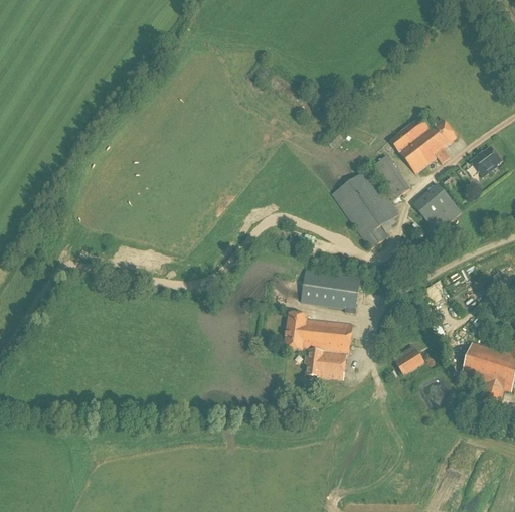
[(266,80),(273,71),(266,66),(260,75),(266,80)]
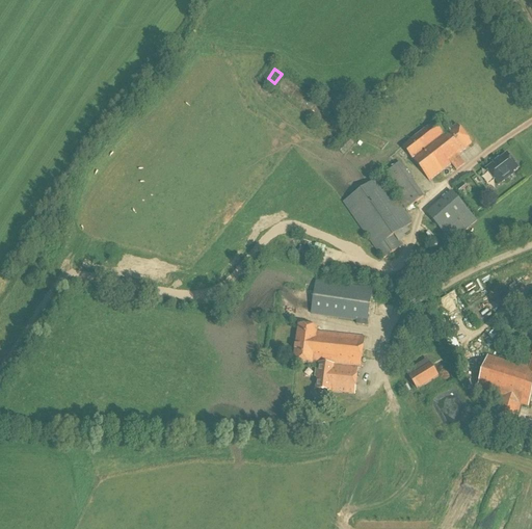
[(446,132),(434,118),(402,143),(413,157),(414,157),(429,178),(451,161),(456,167),(466,161),(458,152),(472,141),(457,123),(446,132)]
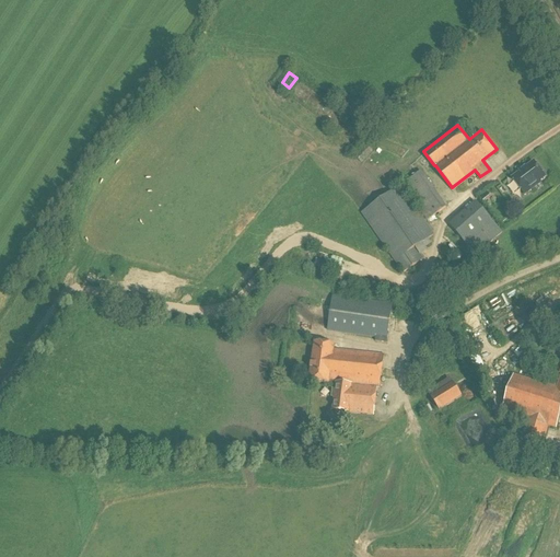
[(361,160),(373,148),(363,140),(352,152),(361,160)]
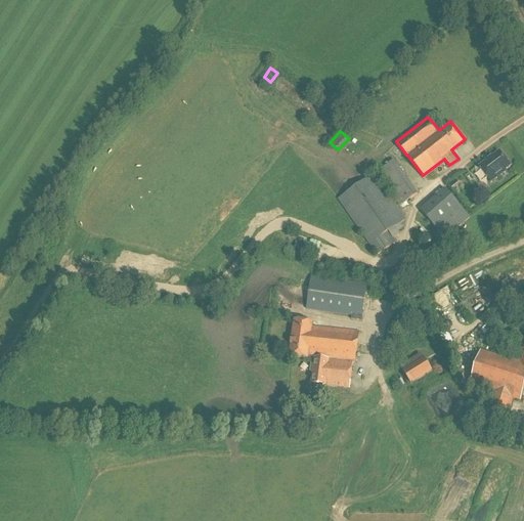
[(490,180),(508,168),(507,167),(511,164),(499,147),(478,164),(490,180)]
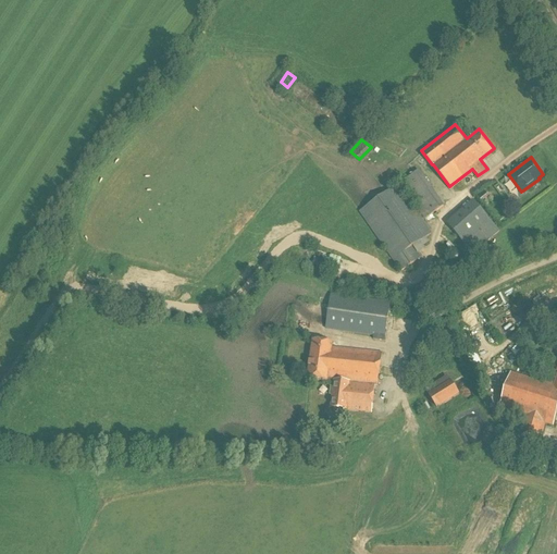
[(423,219),(444,202),(419,167),(400,181),(419,208),(417,209),(398,182),(358,209),(400,270),(421,256),(418,250),(425,246),(423,244),(430,239),(426,235),(432,231),(423,219)]
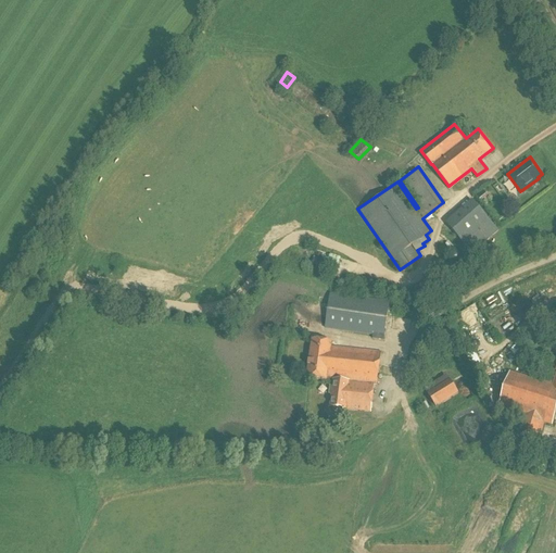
[(472,252),(500,228),(471,198),(445,220),(472,252)]
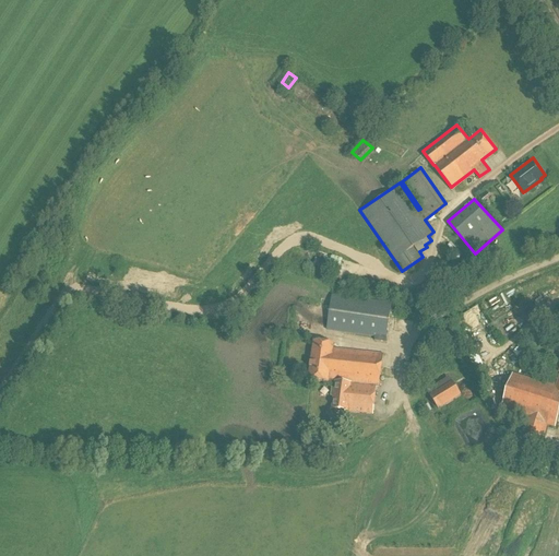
[(248,203),(236,217),(244,224),(256,209),(248,203)]
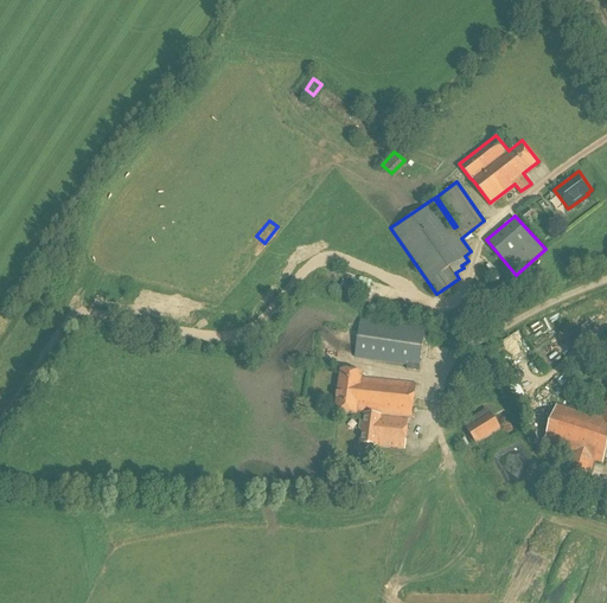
[(274,256),(285,265),(294,256),(282,245),(274,256)]
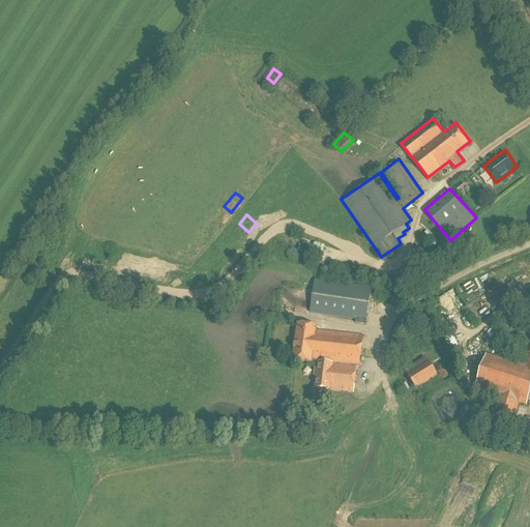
[(365,322),(372,285),(315,276),(310,310),(355,317),(354,320),(365,322)]
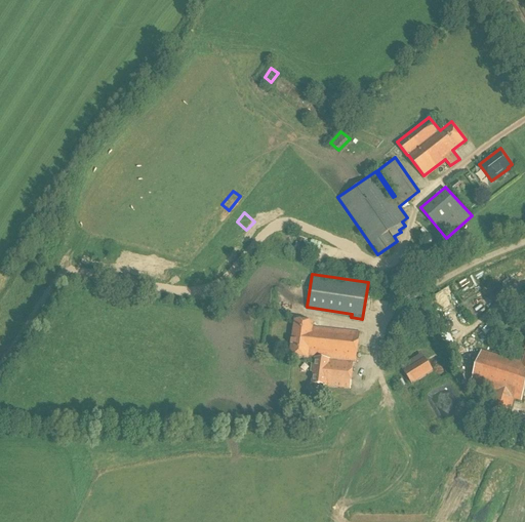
[(356,360),(361,329),(313,324),(314,321),(294,318),(289,354),(309,357),(314,357),(314,358),(316,357),(316,356),(356,360)]
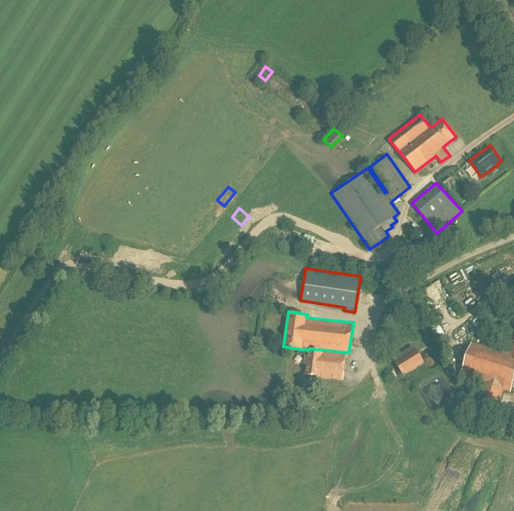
[(482,311),(472,320),(476,324),(474,325),(479,330),(490,320),(482,311)]
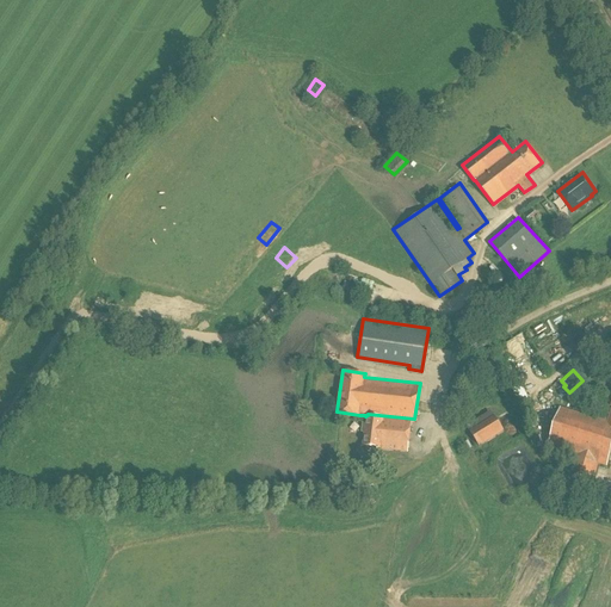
[(610,406),(609,412),(598,409),(596,416),(560,404),(548,446),(569,453),(562,477),(591,485),(599,462),(608,464),(610,450),(610,406)]
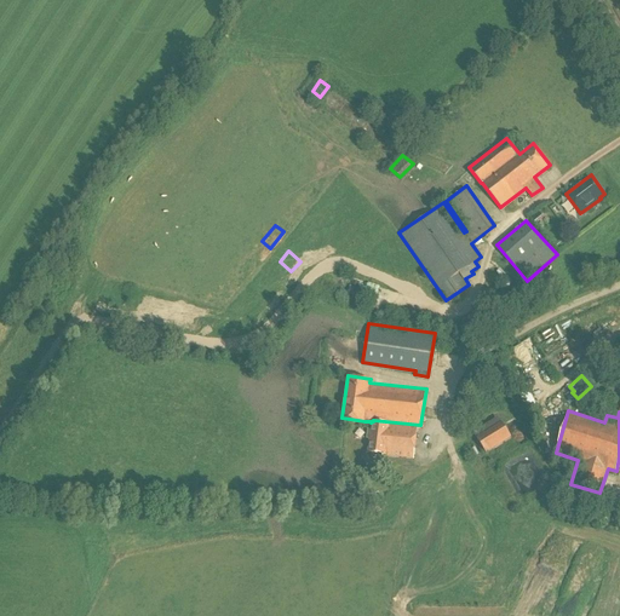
[(417,455),(420,425),(373,420),(373,421),(371,422),(368,450),(385,453),(417,455)]
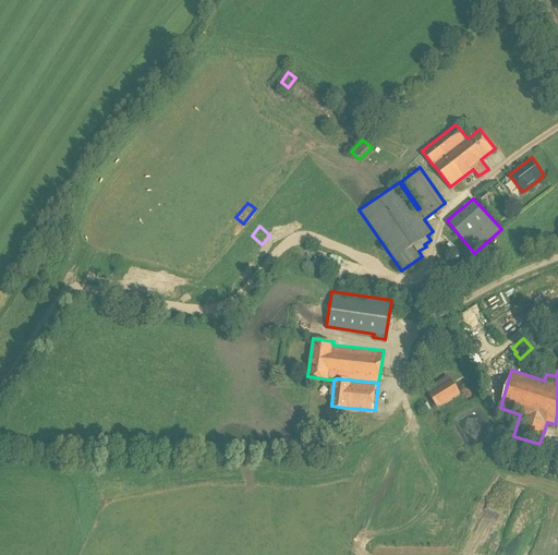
[(438,407),(460,393),(451,379),(428,393),(438,407)]
